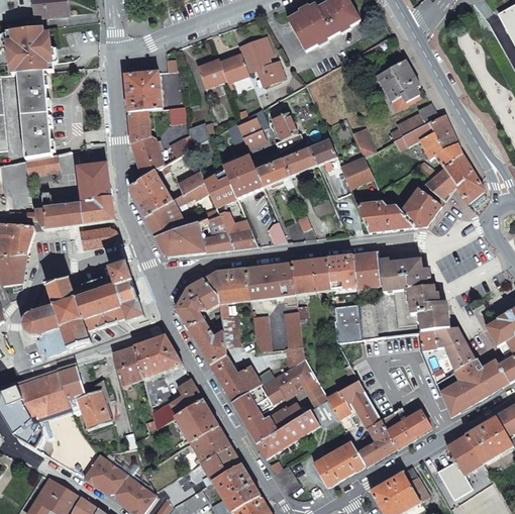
[(68,13),(66,0),(34,0),(36,16),(68,13)]
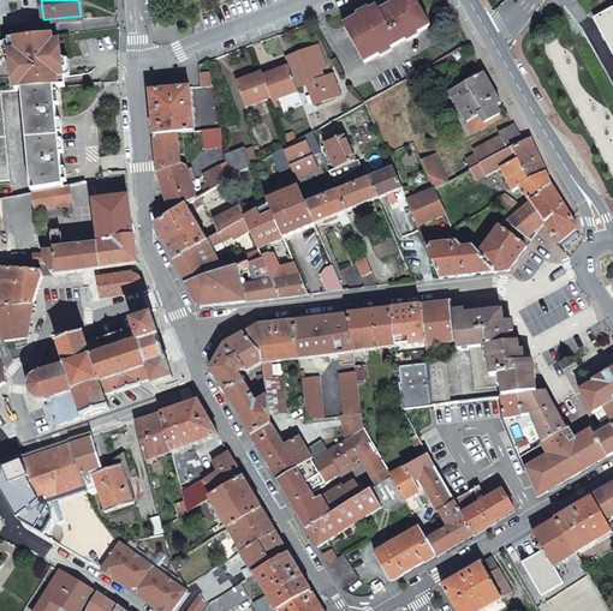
[(422,13),(414,0),(394,0),(379,10),(375,5),(343,25),(364,59),(424,24),(420,16),(422,13)]
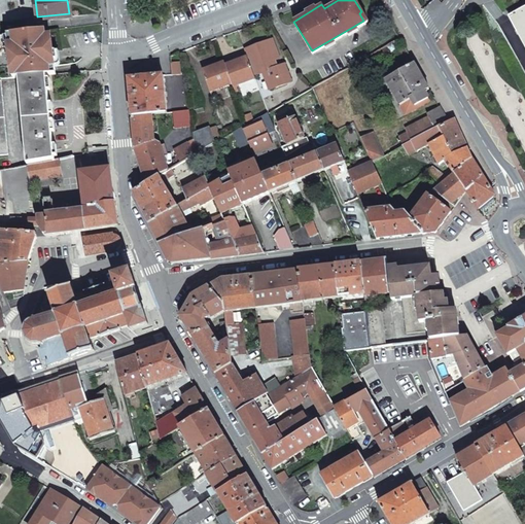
[(524,4),(510,13),(524,42),(524,4)]
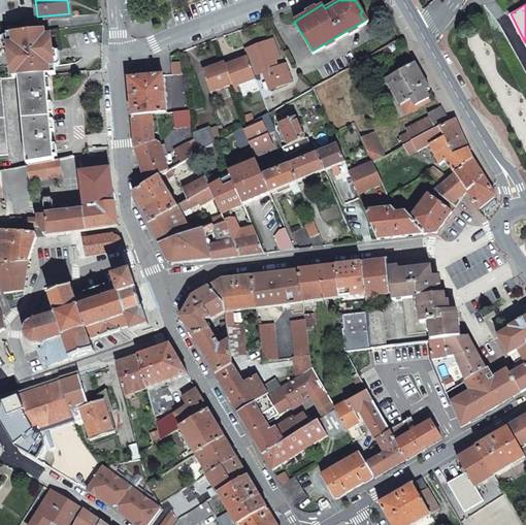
[(35,27),(0,31),(0,79),(2,79),(20,77),(44,74),(54,73),(48,33),(36,34),(35,27)]
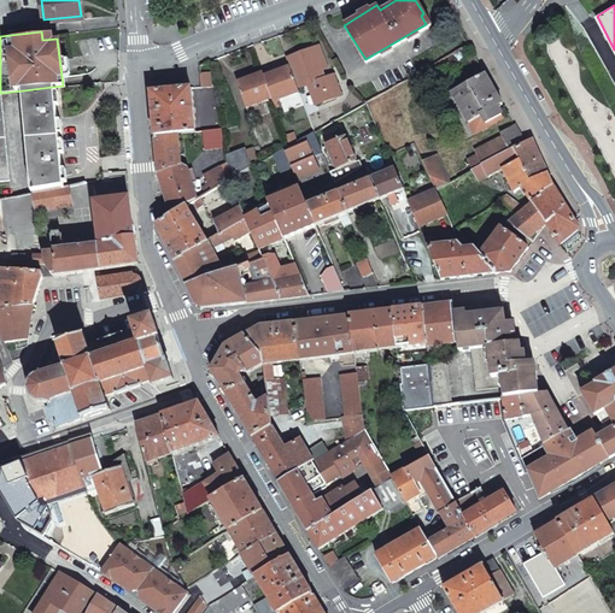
[(315,42),(282,54),(286,64),(293,83),(305,80),(312,100),(333,92),(326,72),(320,74),(317,66),(323,64),(315,42)]
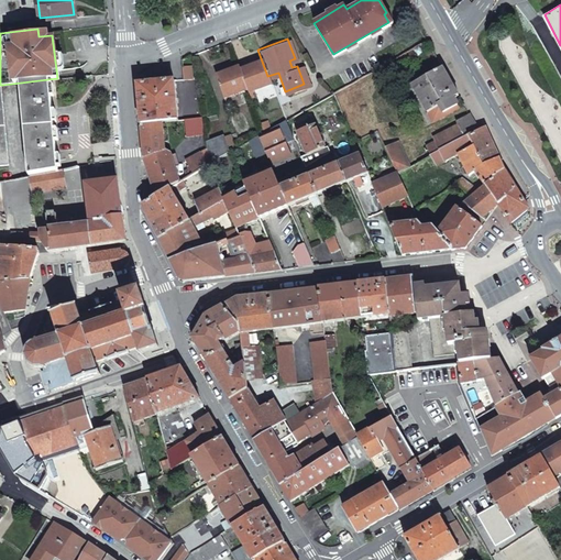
[(186,63),(185,54),(179,56),(182,75),(190,74),(189,63),(186,63)]
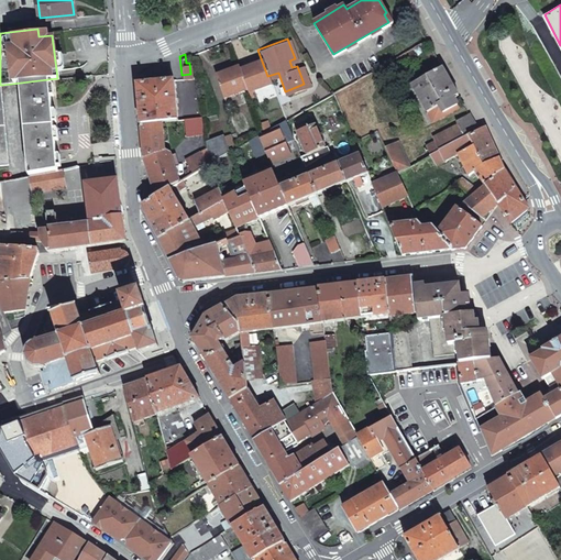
[(245,89),(270,81),(267,76),(261,58),(238,67),(244,86),(245,89)]
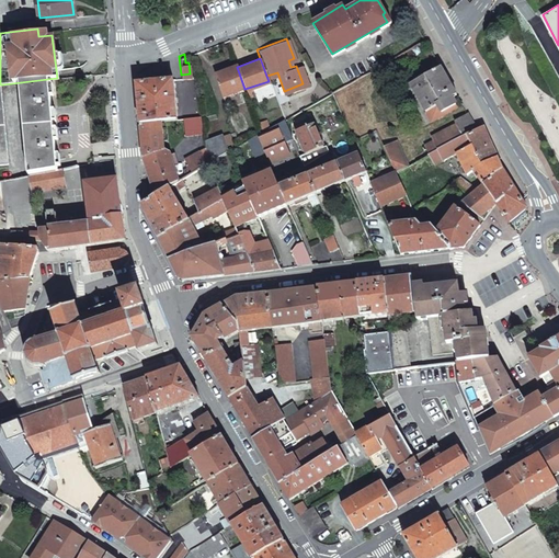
[(303,64),(296,66),(303,83),(309,81),(303,64)]
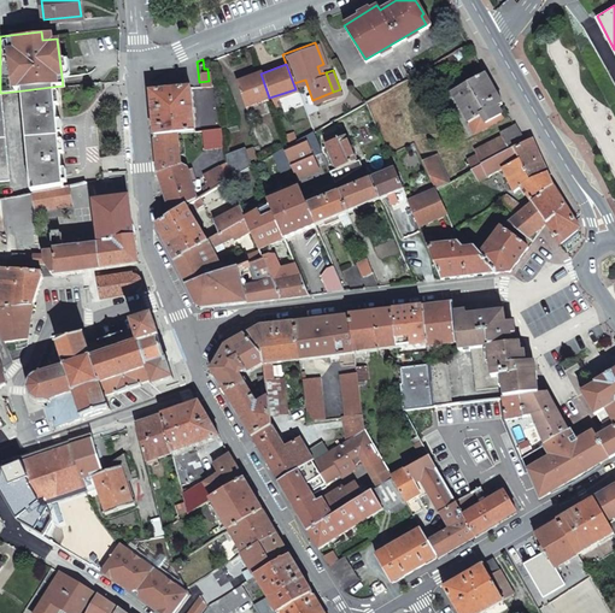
[(261,74),(259,71),(233,81),(241,104),(268,94),(261,74)]
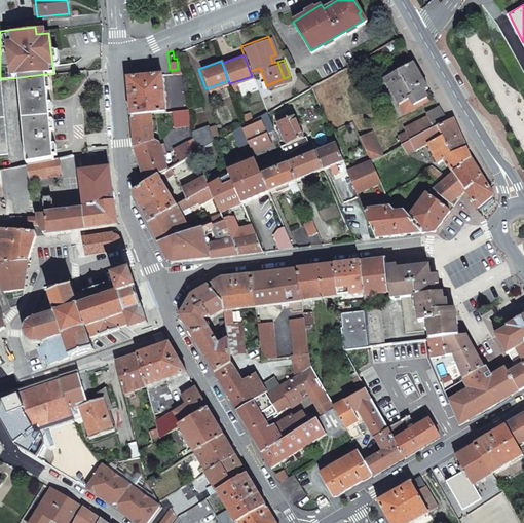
[(427,86),(412,61),(382,76),(398,103),(408,97),(413,106),(427,98),(422,89),(427,86)]
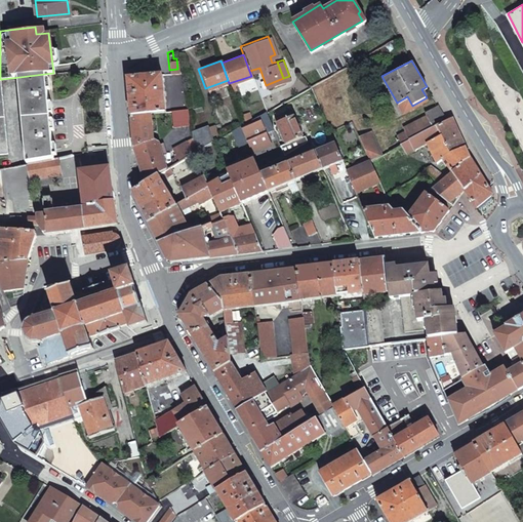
[(126,75),(130,112),(165,107),(161,71),(126,75)]
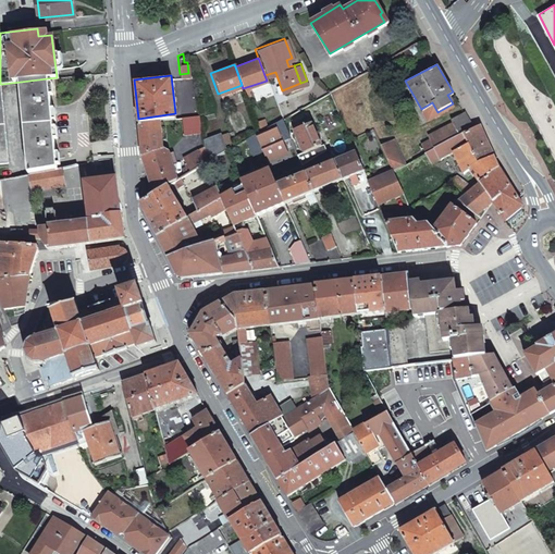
[(21,82),(27,171),(56,165),(47,78),(21,82)]
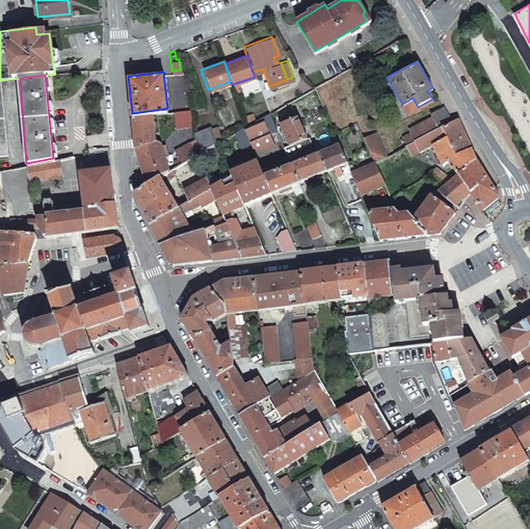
[(0,152),(8,152),(2,80),(0,80),(0,152)]
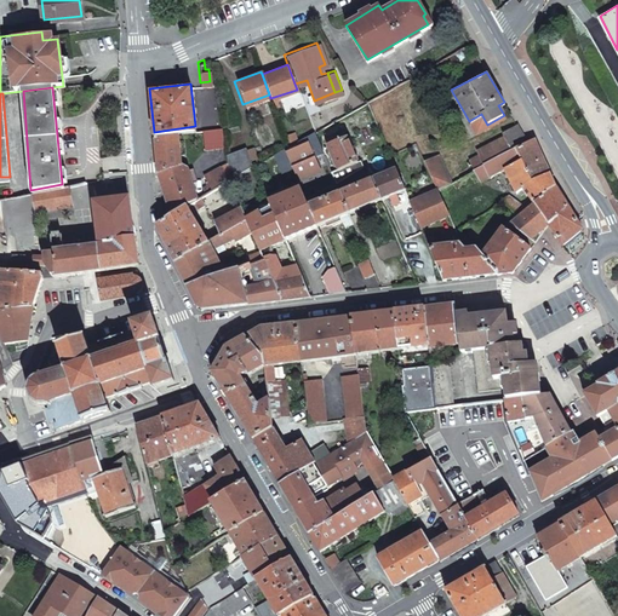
[(481,114),(469,121),(475,131),(487,125),(481,114)]
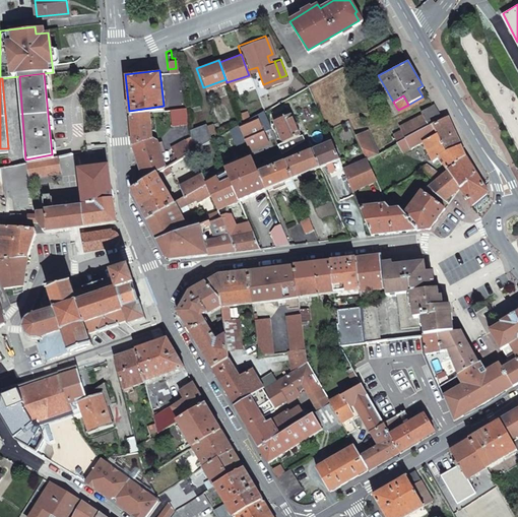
[(188,117),(185,102),(169,105),(172,119),(188,117)]
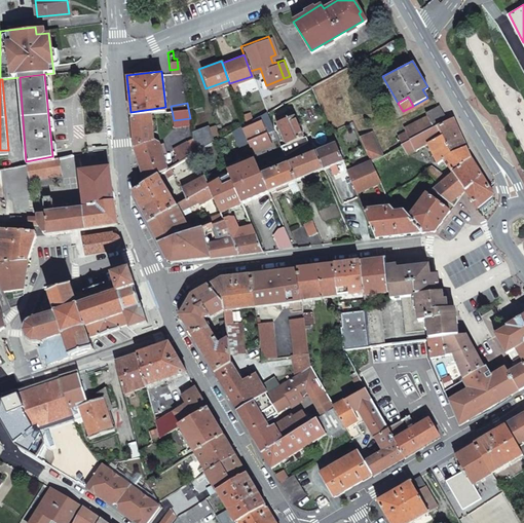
[(446,118),(438,105),(425,112),(427,114),(404,126),(405,128),(399,133),(402,141),(446,118)]
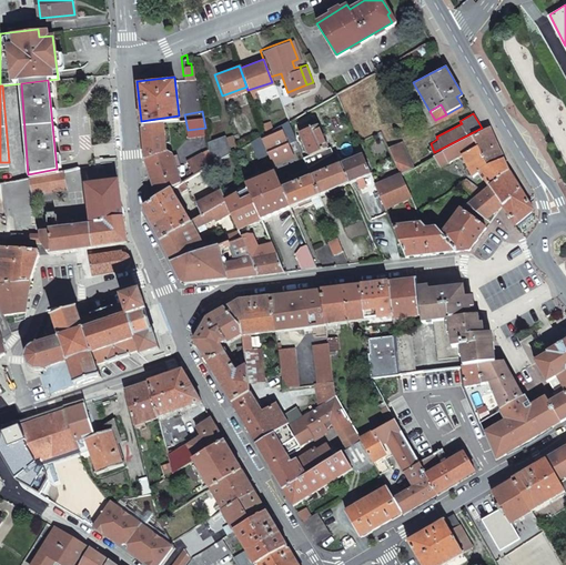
[(145,158),(157,194),(170,184),(182,177),(172,152),(164,147),(162,119),(179,117),(179,115),(141,121),(145,158)]
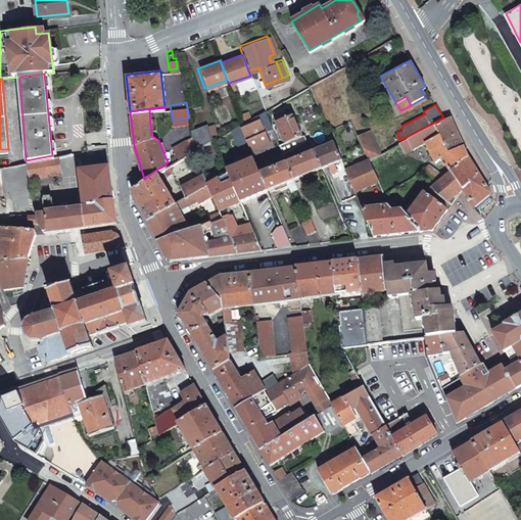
[(269,124),(262,107),(240,117),(237,120),(245,137),(250,147),(269,139),(264,127),(269,124)]
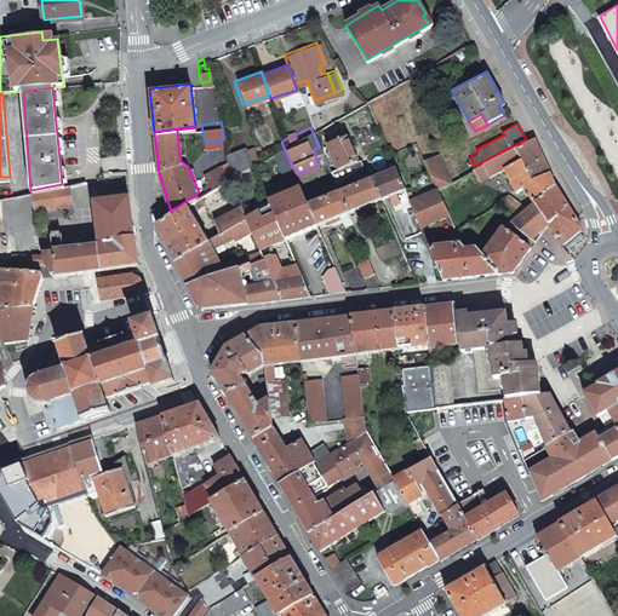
[(335,165),(328,167),(333,179),(344,172),(358,165),(341,127),(321,137),(335,165)]
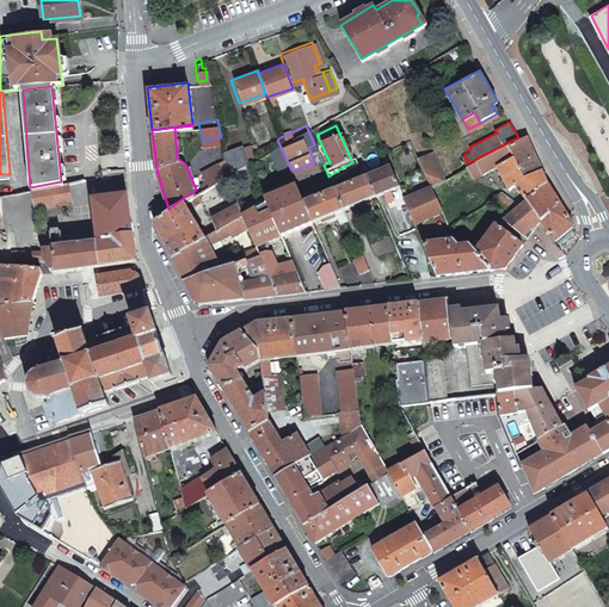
[(518,137),(467,163),(444,175),(430,183),(434,190),(448,184),(447,181),(456,178),(456,180),(472,174),(472,175),(498,166),(508,187),(516,183),(524,198),(546,180),(526,135),(518,137)]
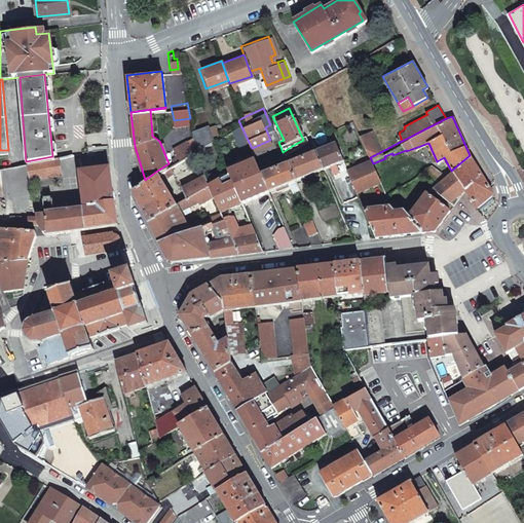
[(192,131),(196,143),(211,136),(204,120),(191,125),(192,131)]
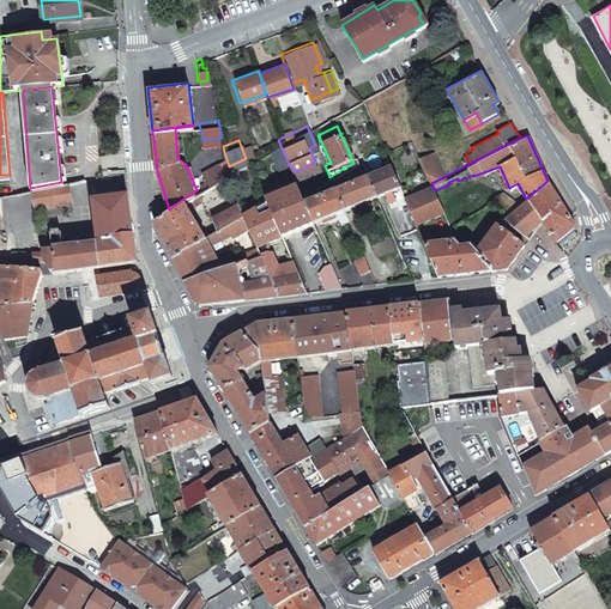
[(288,160),(278,140),(266,146),(274,164),(288,160)]
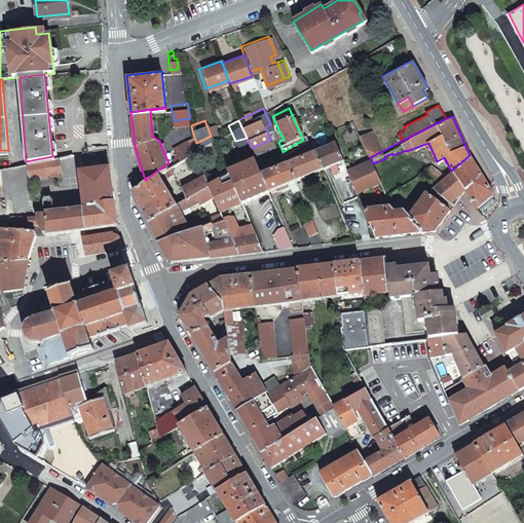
[(371,127),(359,133),(370,157),(382,151),(371,127)]
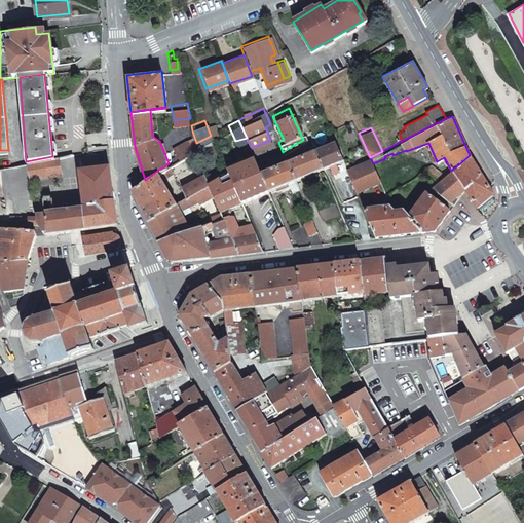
[(181,154),(192,146),(194,145),(192,131),(174,144),(181,154)]
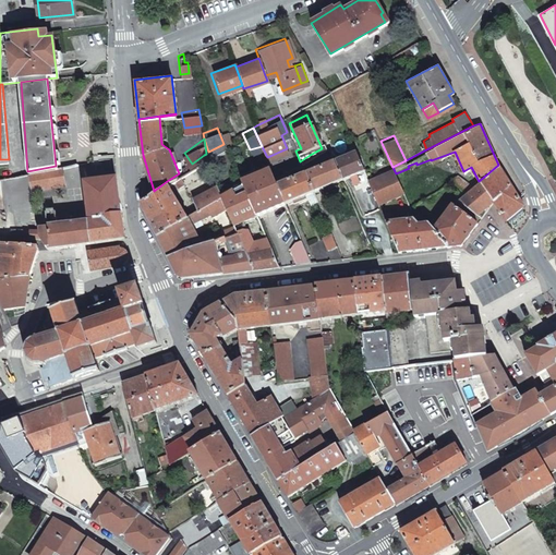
[(333,159),(340,177),(362,168),(354,151),(333,159)]
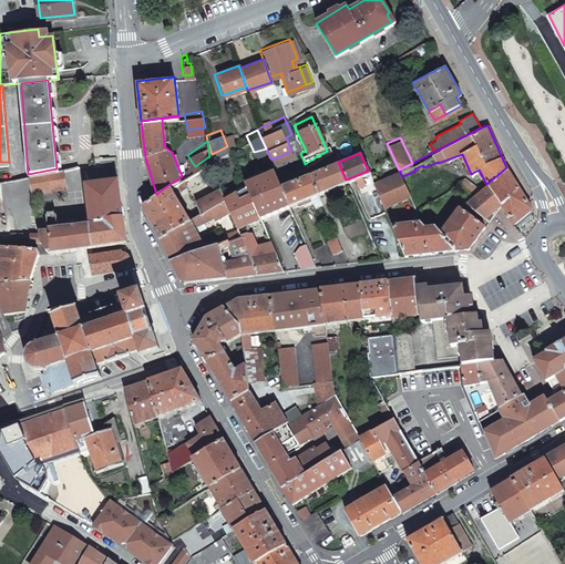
[(195,166),(182,176),(184,183),(212,170),(207,157),(195,166)]
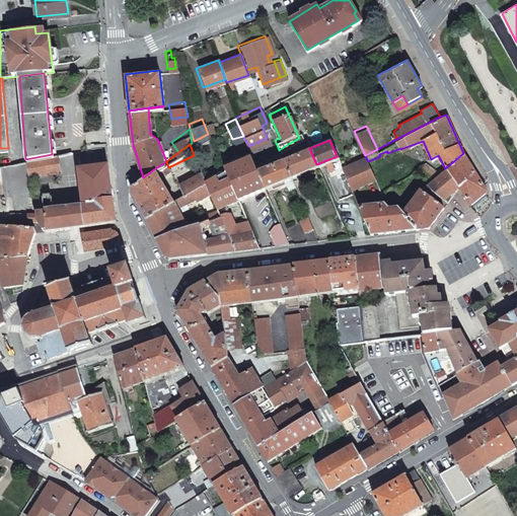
[(281,153),(282,156),(291,152),(288,144),(279,150),(281,153)]
